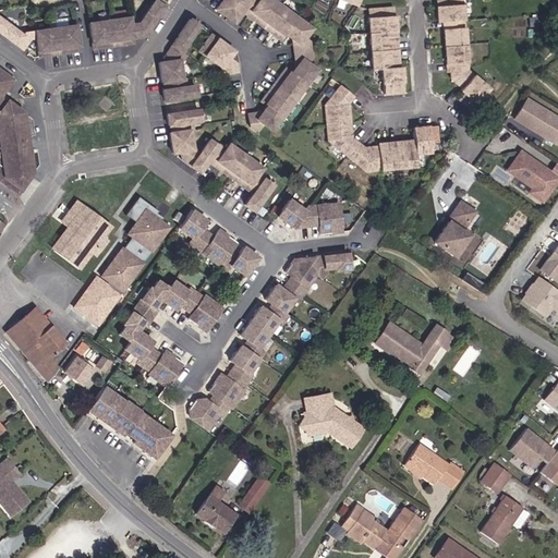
[(155,0),(138,25),(129,26),(128,19),(87,25),(92,49),(132,44),(132,39),(144,37),(165,5),(155,0)]
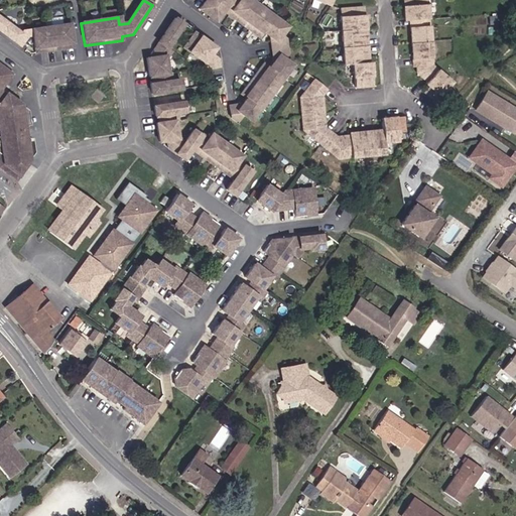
[(205,0),(199,8),(214,20),(222,9),(259,36),(263,31),(269,35),(274,61),(269,68),(264,63),(241,94),(247,99),(243,104),(229,106),(231,118),(237,122),(244,115),(251,120),(291,65),(284,59),(288,54),(284,37),(279,34),(284,26),(249,0),(205,0)]
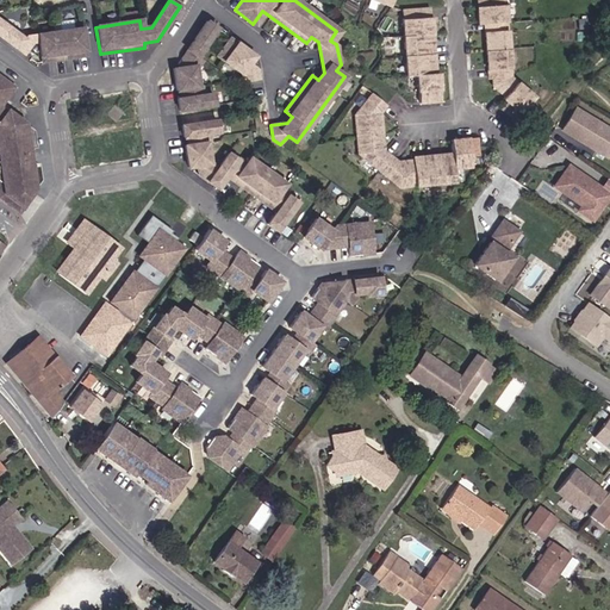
[(510,76),(504,0),(477,0),(478,24),(484,24),(489,79),(492,79),(493,85),(506,97),(503,99),(508,103),(502,110),(515,119),(533,97),(510,76)]
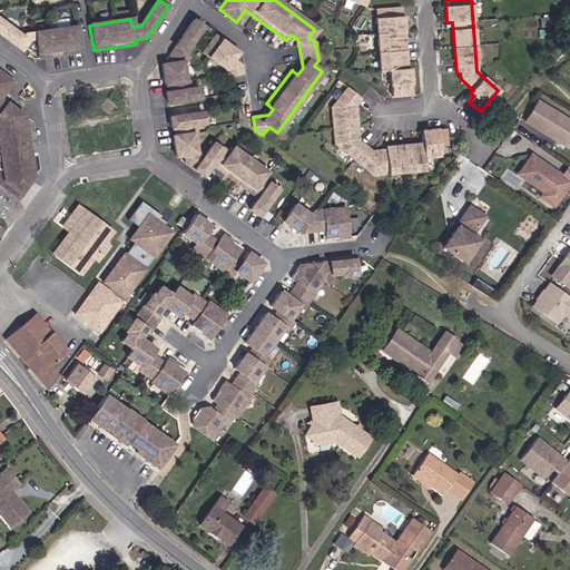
[(410,95),(409,68),(406,68),(401,8),(375,10),(380,70),(390,69),(391,96),(410,95)]
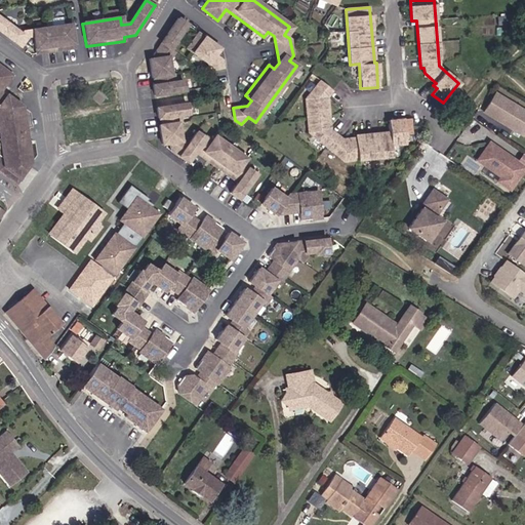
[(74,48),(71,25),(22,31),(21,34),(0,18),(0,31),(19,46),(28,37),(33,36),(35,54),(74,48)]
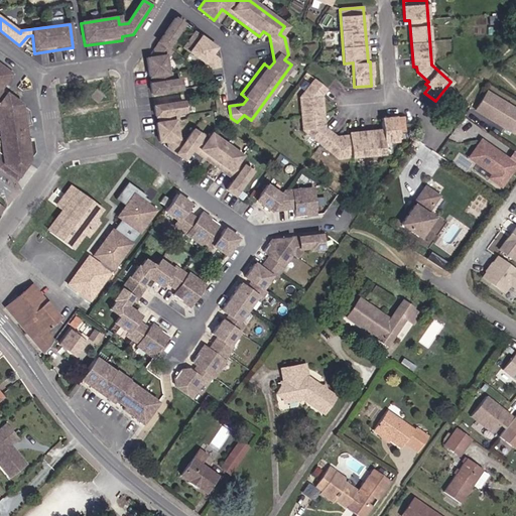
[(166,48),(182,24),(174,18),(154,48),(155,57),(145,59),(148,76),(151,76),(153,83),(150,84),(151,93),(180,89),(178,80),(170,81),(169,74),(166,74),(164,60),(166,59),(171,51),(166,48)]
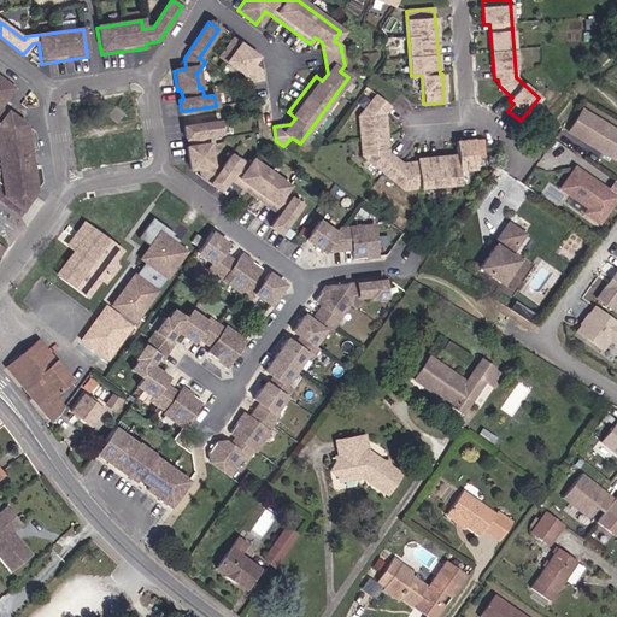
[(256,57),(231,39),(219,57),(244,75),(245,82),(260,81),(260,71),(257,71),(251,66),(256,57)]
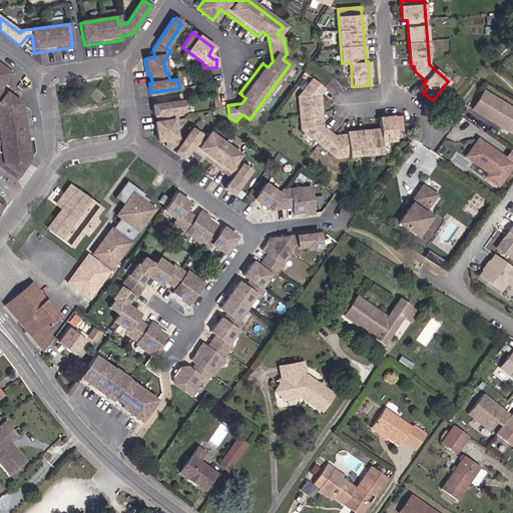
[(10,73),(0,65),(0,166),(16,179),(29,159),(21,103),(0,88),(10,73)]
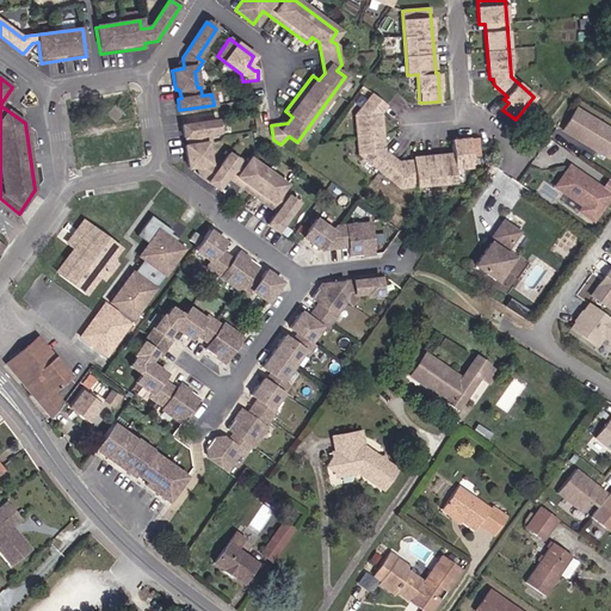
[(387,105),(371,94),(365,102),(358,97),(351,105),(358,111),(355,115),(358,153),(402,189),(464,181),(464,176),(455,177),(454,168),(470,167),(469,156),(479,155),(477,137),(451,140),(452,154),(413,158),(413,161),(399,162),(384,150),(380,112),(387,105)]
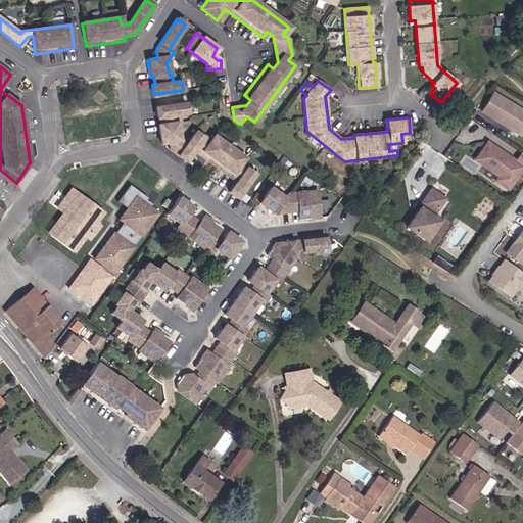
[(522,111),(493,93),(482,111),(520,135),(522,129),(522,111)]
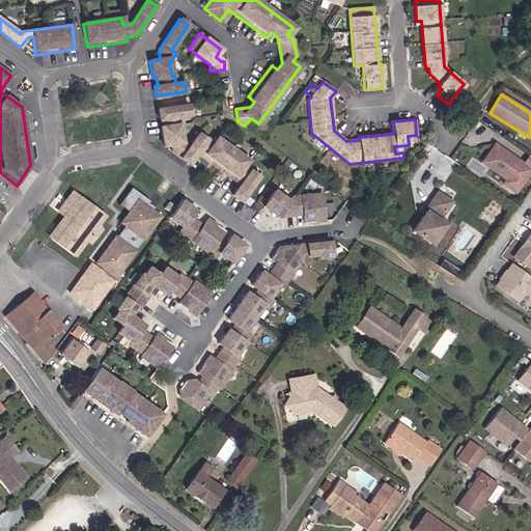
[(189,115),(188,105),(158,110),(159,119),(162,119),(164,126),(161,127),(163,145),(170,145),(173,152),(189,164),(196,154),(240,185),(232,195),(241,201),(257,176),(251,171),(252,169),(245,165),(249,160),(218,137),(215,142),(208,138),(207,139),(198,133),(190,145),(184,140),(180,123),(184,122),(184,115),(189,115)]
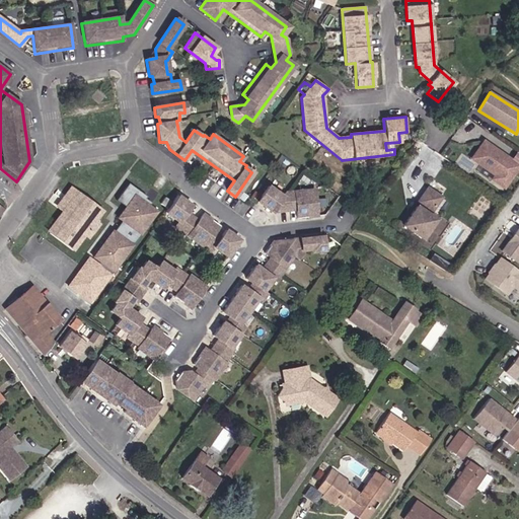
[(518,167),(518,166),(518,153),(512,161),(485,142),(473,158),(497,174),(493,179),(505,188),(518,167)]
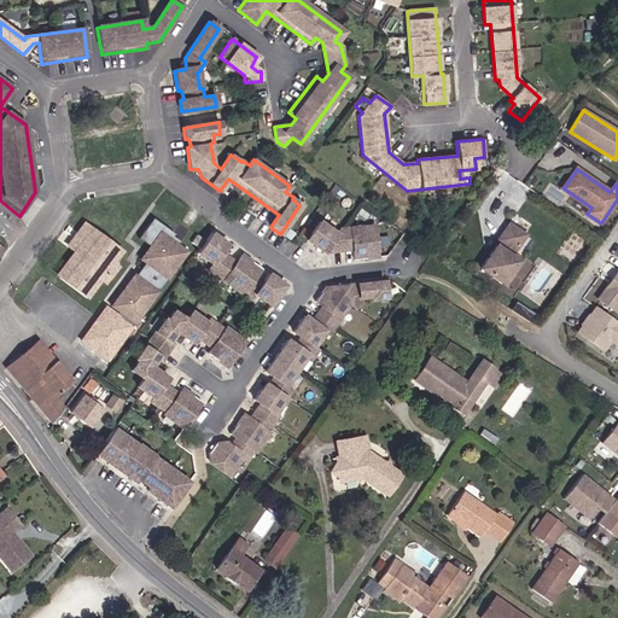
[(174,234),(151,219),(138,238),(149,246),(139,260),(146,264),(136,278),(130,279),(110,307),(134,324),(185,251),(169,240),(174,234)]
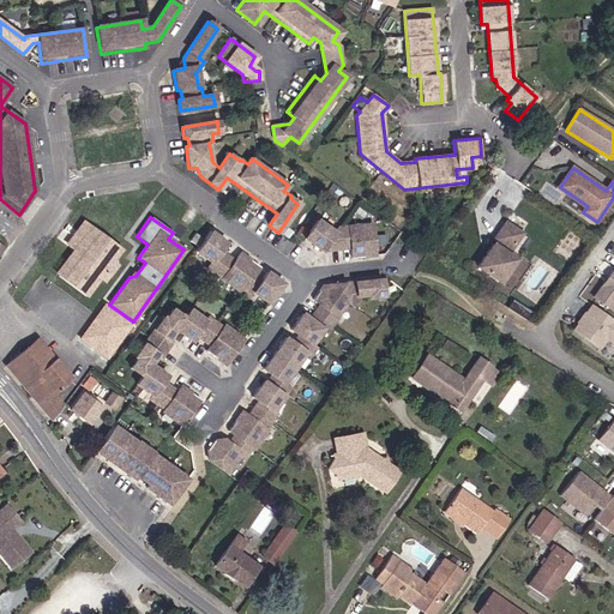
[(121,246),(84,220),(73,234),(77,236),(70,245),(77,251),(61,272),(88,292),(100,276),(104,278),(118,262),(113,258),(121,246)]
